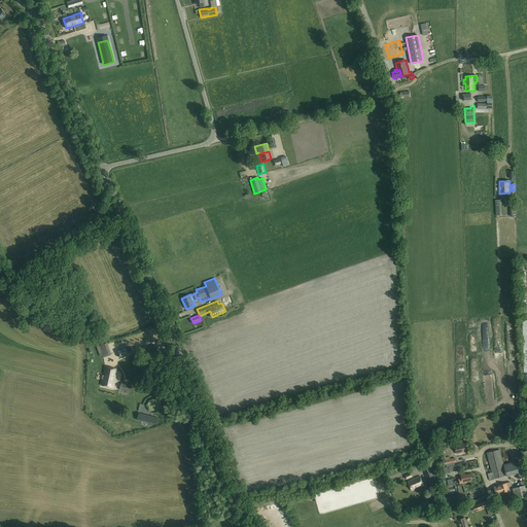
[(126,348),(116,351),(119,357),(129,353),(126,348)]
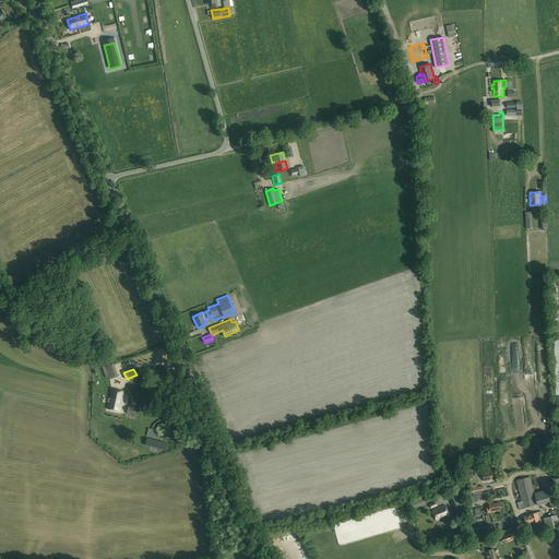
[(119,412),(123,392),(111,389),(109,399),(108,397),(107,402),(108,402),(106,408),(119,412)]
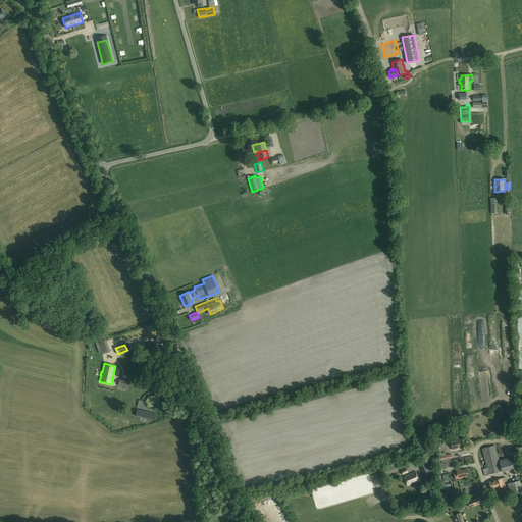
[(119,378),(118,385),(127,388),(129,381),(119,378)]
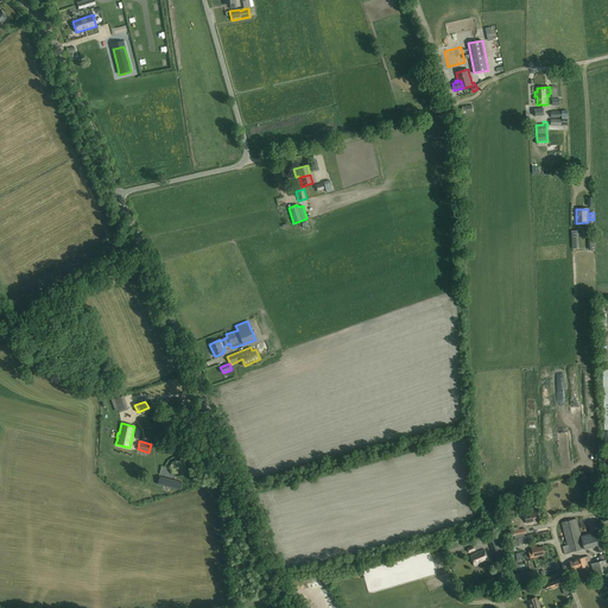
[(170,467),(170,468),(170,469),(170,470),(170,472),(171,473),(172,474),(172,475),(173,475),(175,476),(176,476),(177,476),(178,476),(179,476),(181,476),(182,475),(183,475),(183,474),(184,473),(185,472),(185,470),(185,469),(185,468),(185,467),(185,466),(184,464),(183,463),(183,462),(182,462),(181,461),(179,461),(178,461),(177,461),(176,461),(175,461),(173,462),(172,462),(172,463),(171,464),(170,466),(170,467)]
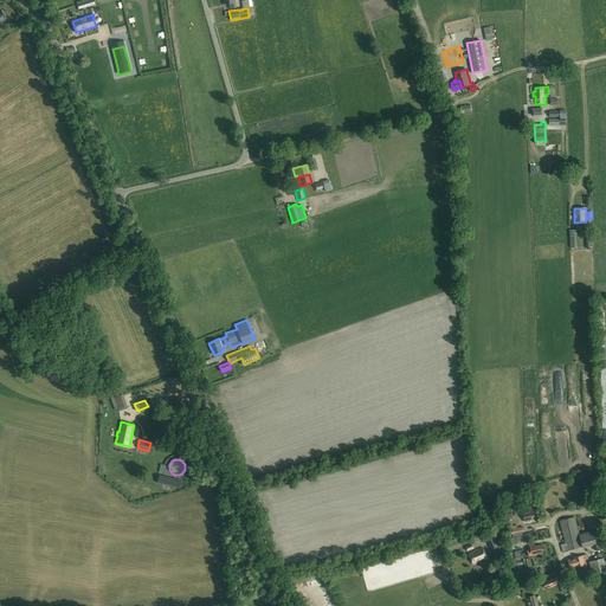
[(159,475),(158,483),(163,484),(163,483),(171,485),(171,487),(179,488),(181,481),(159,475)]
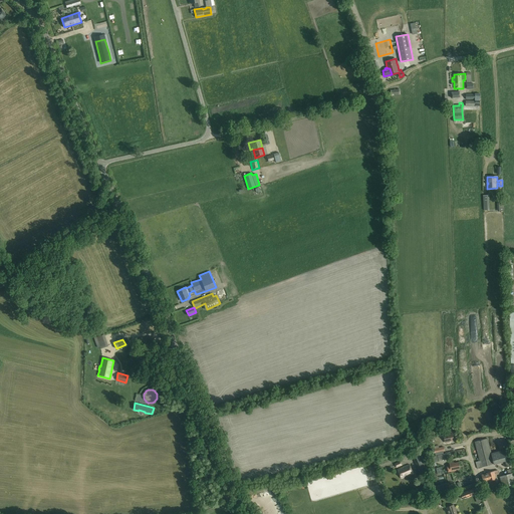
[(430,424),(432,427),(441,422),(439,419),(430,424)]
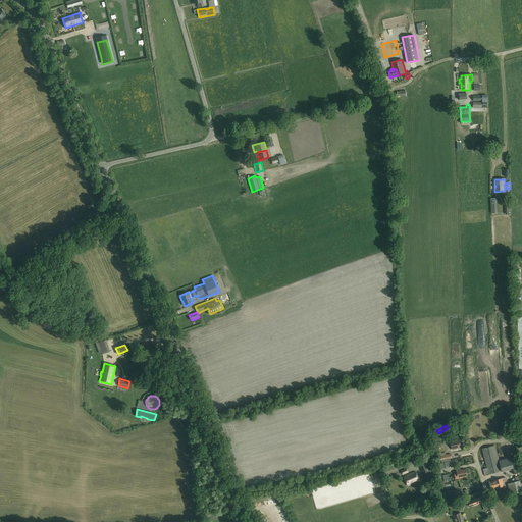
[(461,447),(460,439),(455,440),(451,441),(453,450),(457,449),(457,448),(461,447)]
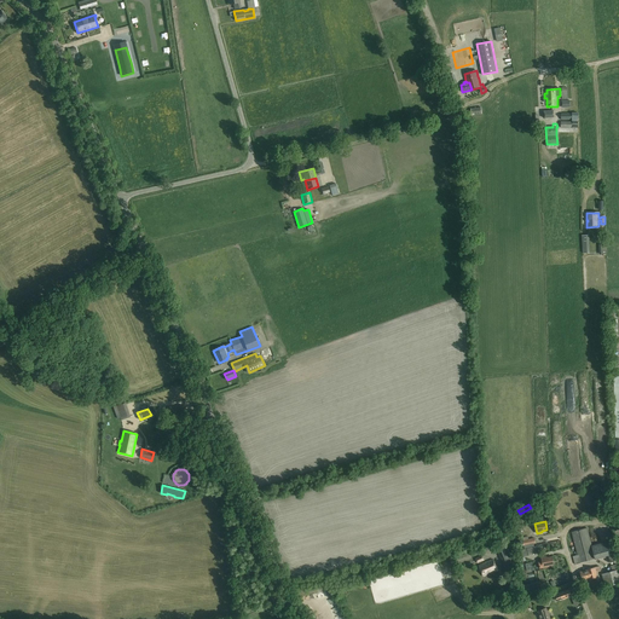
[(591,547),(588,528),(572,532),(578,555),(573,556),(574,565),(580,563),(580,562),(595,559),(595,560),(609,556),(615,554),(612,541),(591,547)]
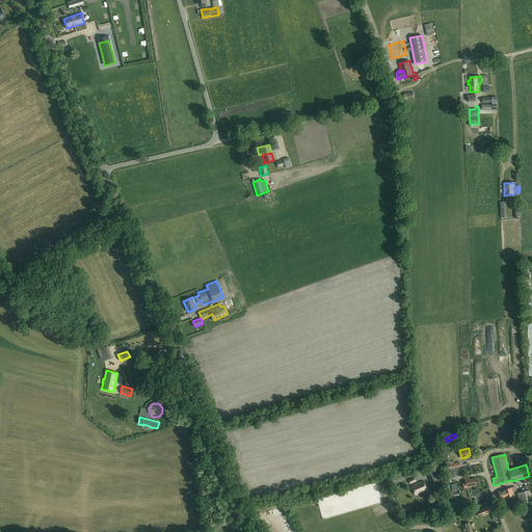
[(426,471),(435,489),(443,486),(434,467),(426,471)]
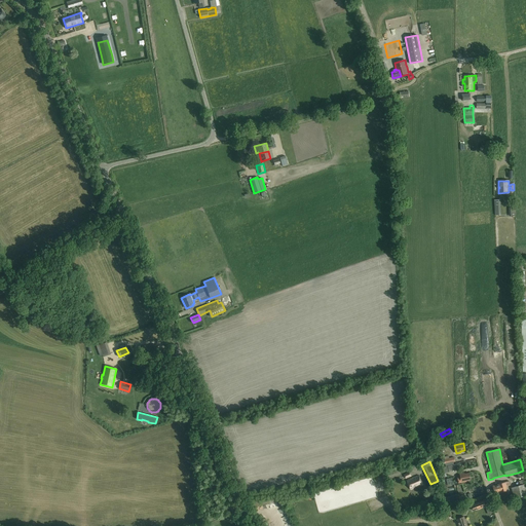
[(470,473),(464,474),(464,473),(460,474),(460,477),(457,478),(459,483),(466,482),(466,481),(471,480),(470,473)]
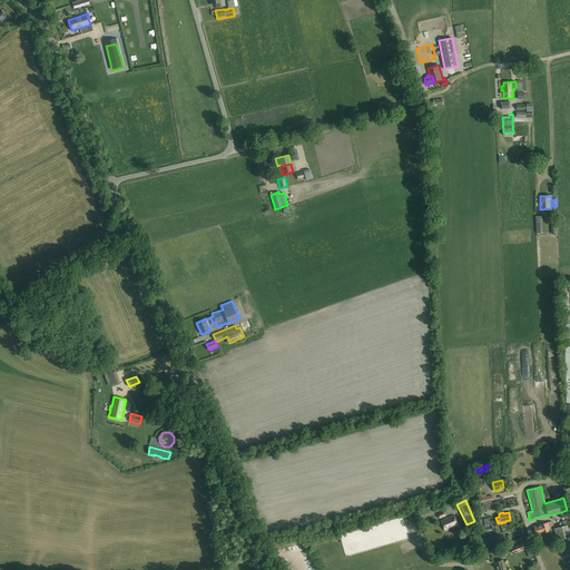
[(454,516),(446,518),(441,521),(445,531),(459,526),(454,516)]
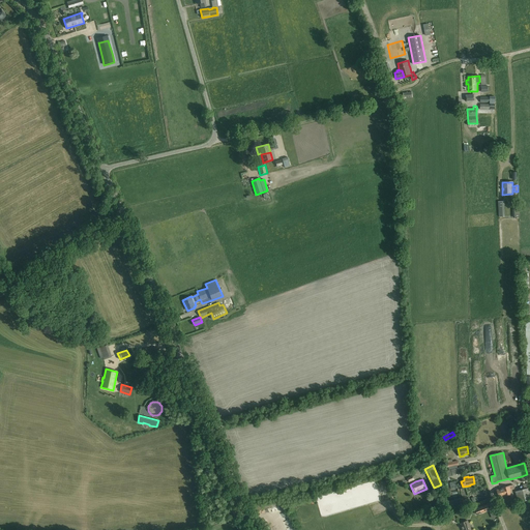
[(519,502),(529,499),(529,491),(528,483),(523,484),(524,489),(516,492),(519,502)]
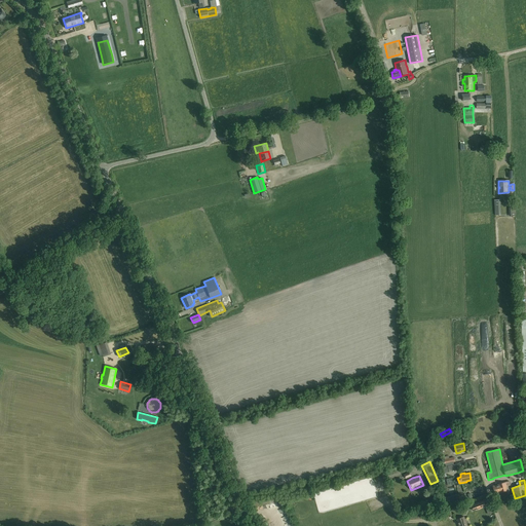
[(511,485),(509,481),(497,484),(498,484),(493,486),(495,494),(500,492),(500,493),(508,491),(506,486),(511,485)]
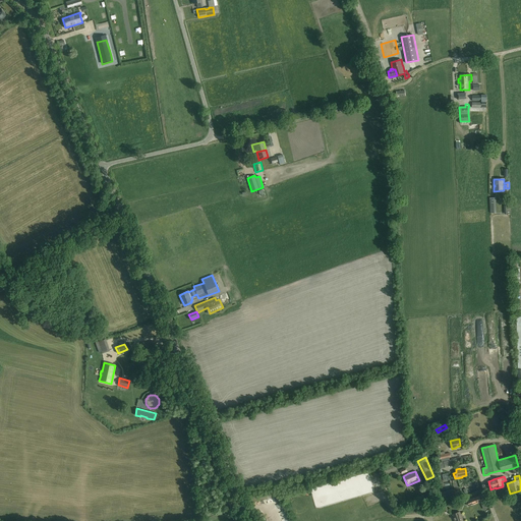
[(443,501),(455,497),(453,489),(440,494),(443,501)]
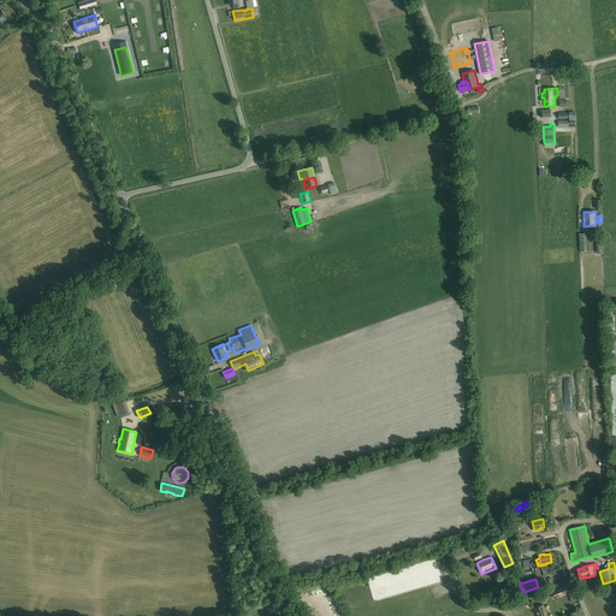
[(560,597),(569,593),(567,586),(552,592),(555,597),(560,594),(560,597)]
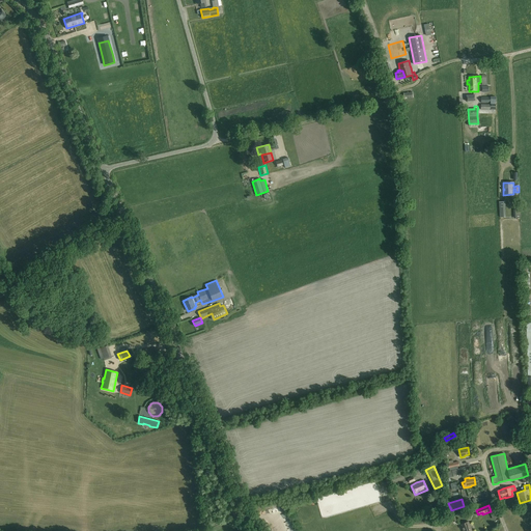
[(287,513),(282,514),(284,523),(286,522),(289,530),(292,529),(287,513)]
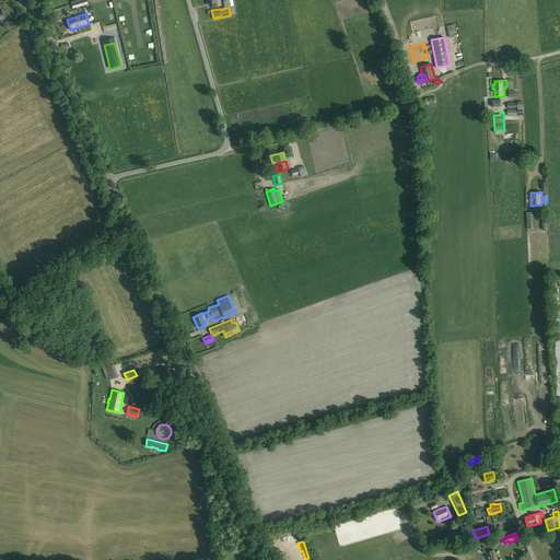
[(488,559),(498,559),(494,550),(486,553),(488,559)]
